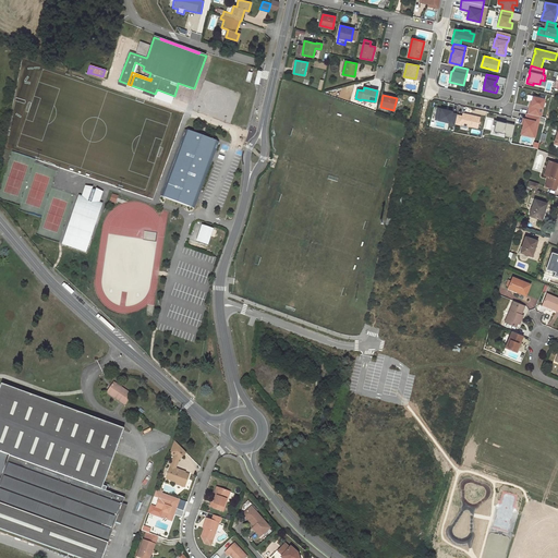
[(532,101),(531,106),(530,105),(528,114),(540,117),(541,117),(545,99),(533,97),(532,101)]
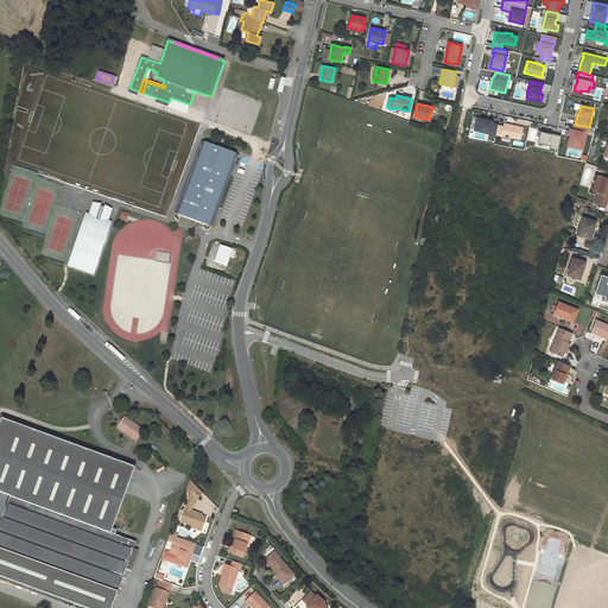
[(498,125),(492,124),(492,121),(477,118),(474,130),(489,133),(488,135),(495,137),(495,134),(498,125)]
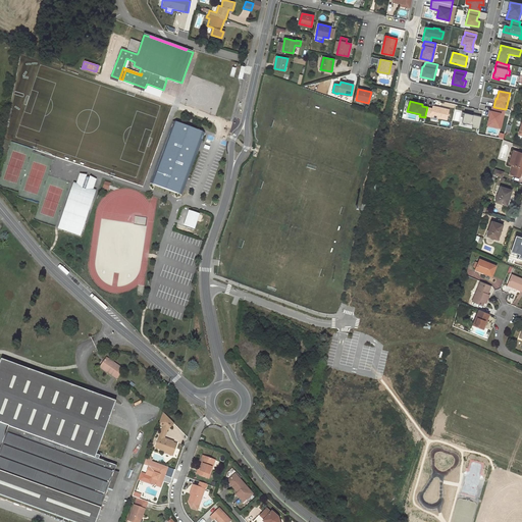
[(430,117),(430,116),(447,119),(449,110),(432,106),(432,108),(427,107),(425,115),(430,117)]
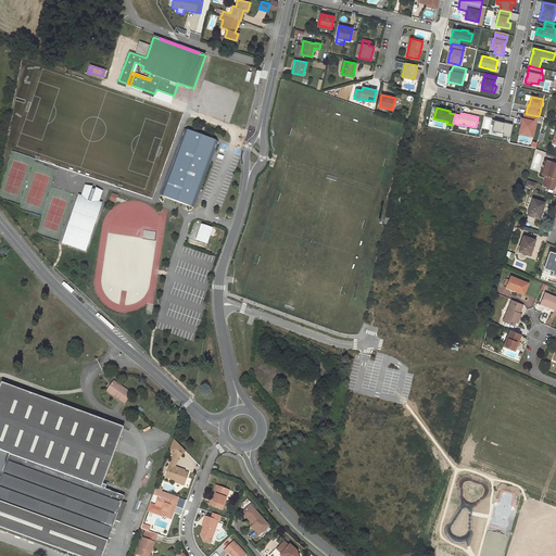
[(521,124),(520,129),(534,133),(538,116),(526,114),(525,113),(523,118),(522,118),(521,124)]
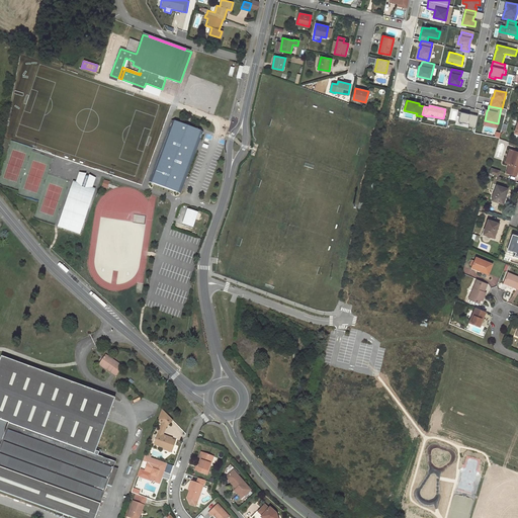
[(457,116),(459,116),(458,121),(468,124),(468,126),(475,128),(478,116),(458,111),(457,116)]
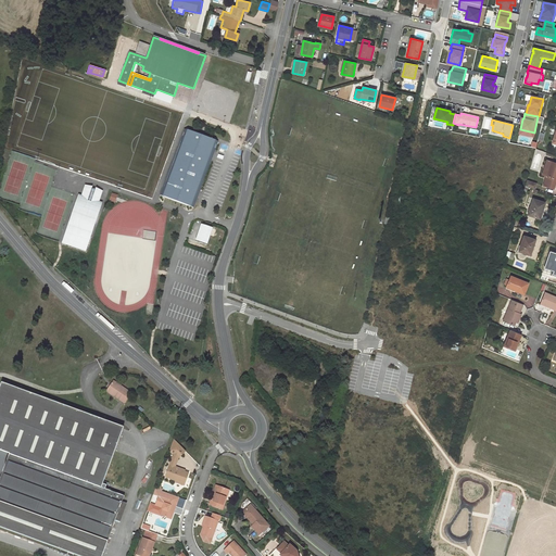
[(185,129),(160,196),(193,207),(218,142),(185,129)]
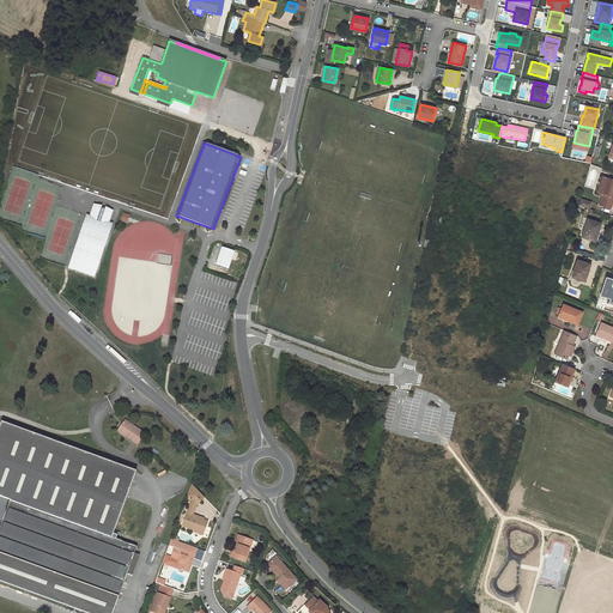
[(604,194),(600,205),(611,208),(612,200),(612,180),(608,178),(602,194),(604,194)]
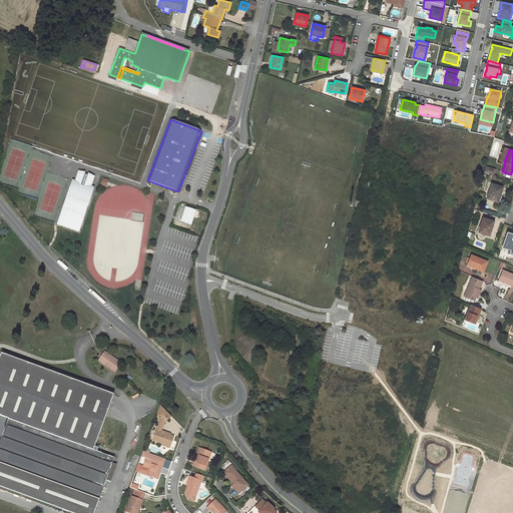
[(57,222),(79,230),(94,187),(90,185),(92,178),(87,174),(87,176),(84,175),(84,173),(78,172),(75,180),(71,179),(57,222)]
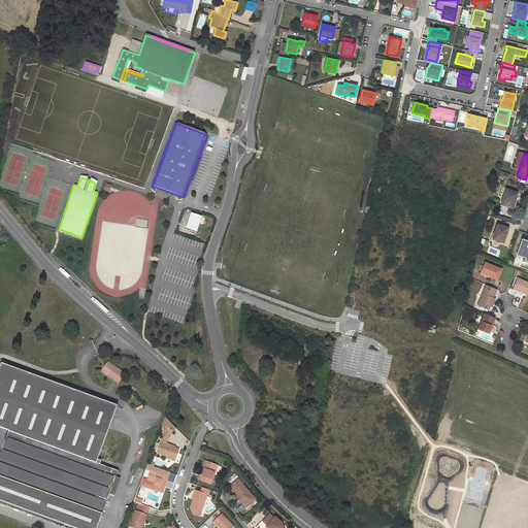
[(105,184),(103,191),(108,193),(111,185),(105,184)]
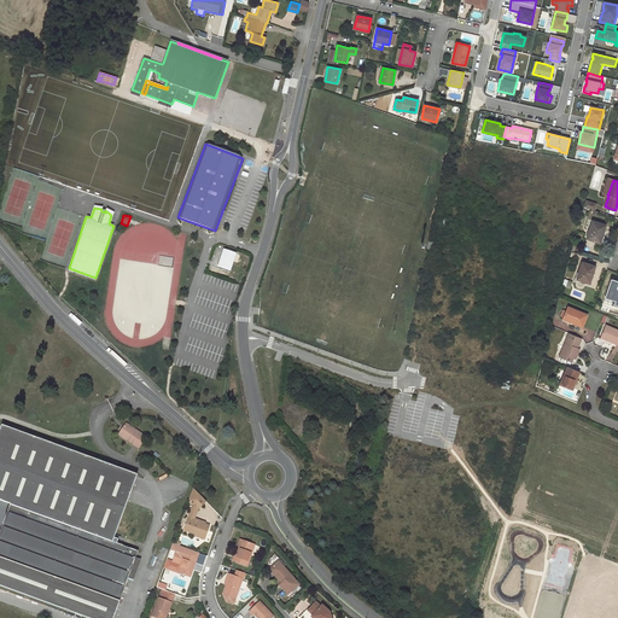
[(588,234),(587,238),(599,242),(602,231),(604,231),(606,226),(593,221),(590,231),(588,234)]
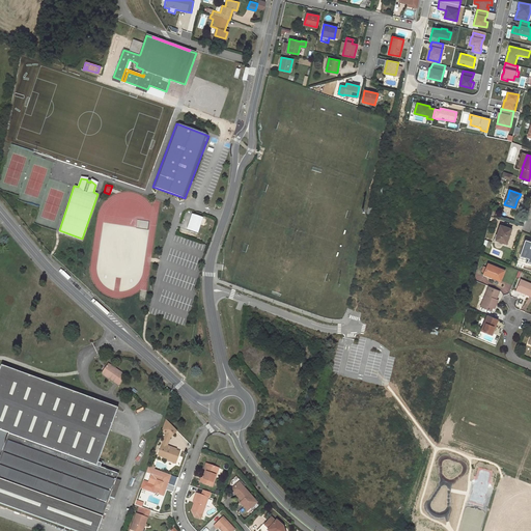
[(201,219),(194,217),(192,222),(190,222),(187,230),(196,234),(201,219)]
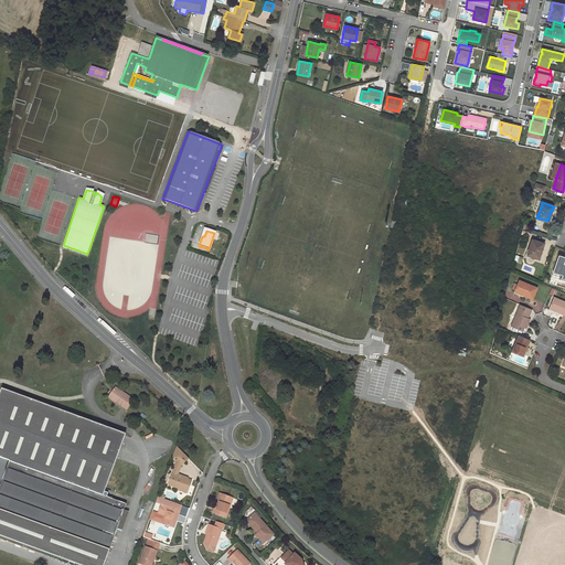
[(532,240),(528,255),(539,258),(544,244),(532,240)]
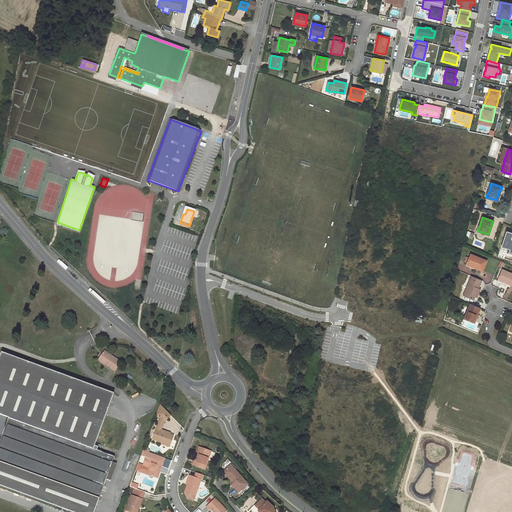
[(79,230),(57,222),(56,223),(78,231),(79,230)]
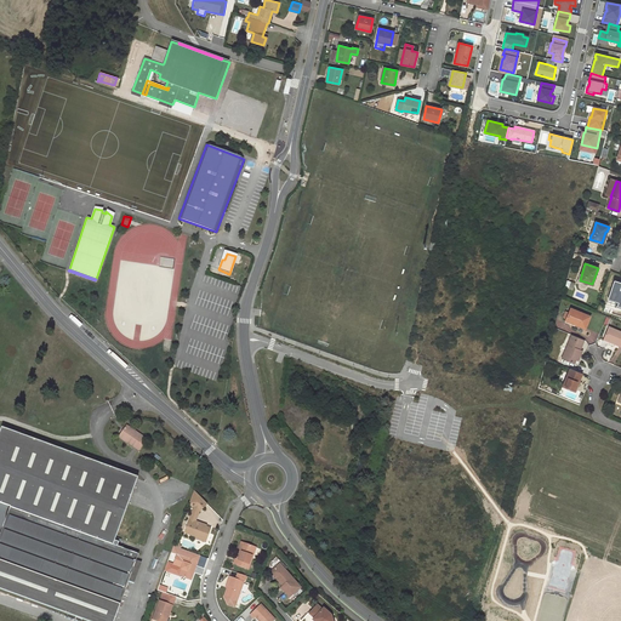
[(611,290),(608,302),(620,306),(620,294),(617,292),(617,291),(611,290)]
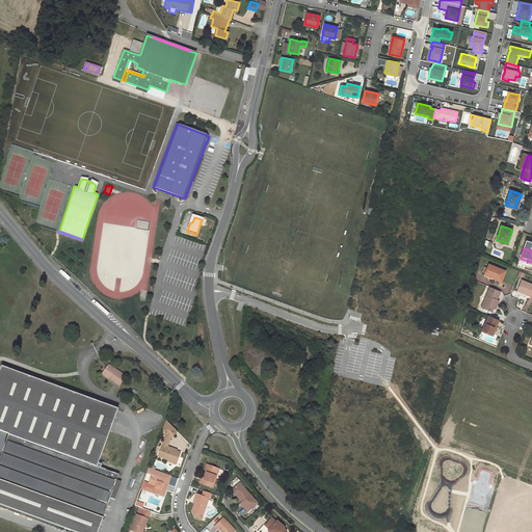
[(487,268),(485,273),(489,275),(494,276),(493,277),(501,282),(505,271),(489,264),(487,268)]
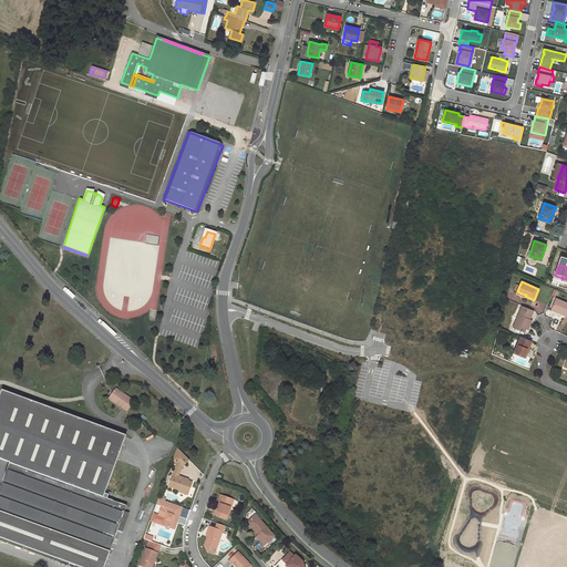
[(566,303),(556,300),(552,311),(565,317),(566,316),(566,311),(566,303)]
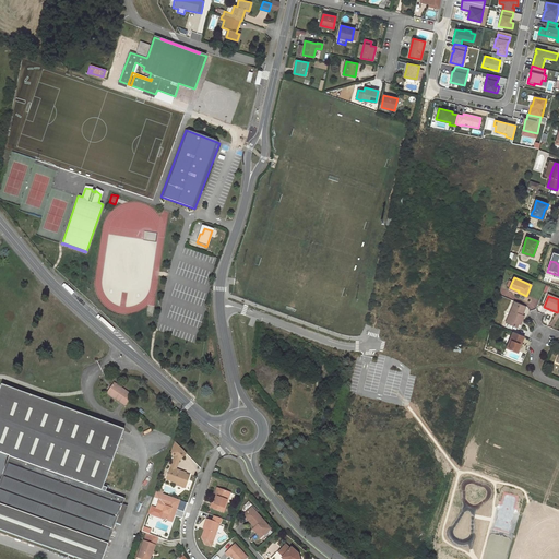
[(525,306),(515,301),(507,323),(516,328),(519,323),(522,316),(525,306)]
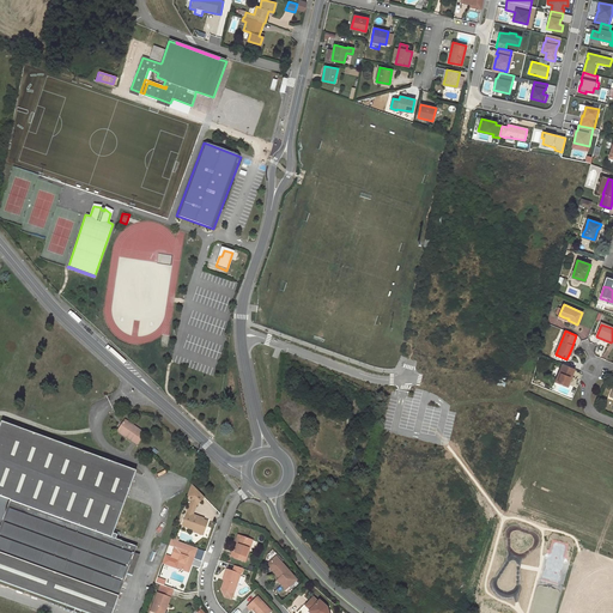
[(575,369),(563,364),(556,382),(566,386),(570,377),(571,378),(575,369)]
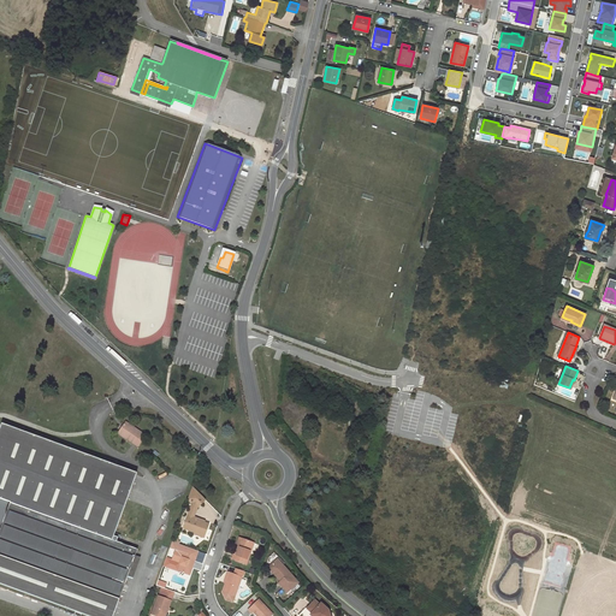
[(125,422),(120,431),(126,436),(125,437),(138,446),(146,436),(125,422)]
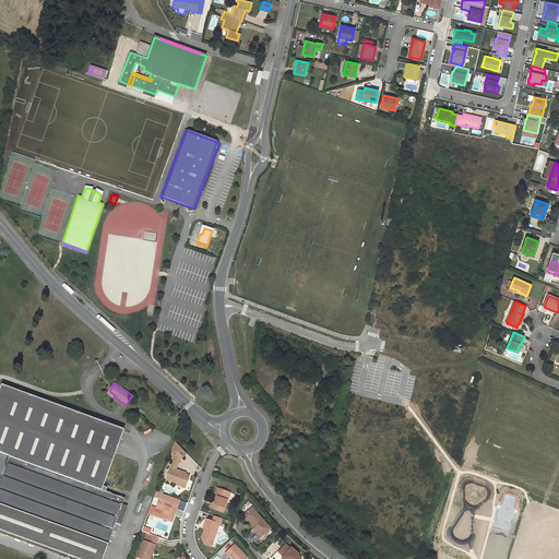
[(125,429),(6,385),(0,402),(0,530),(80,558),(103,558),(125,499),(106,491),(107,488),(104,486),(125,429)]
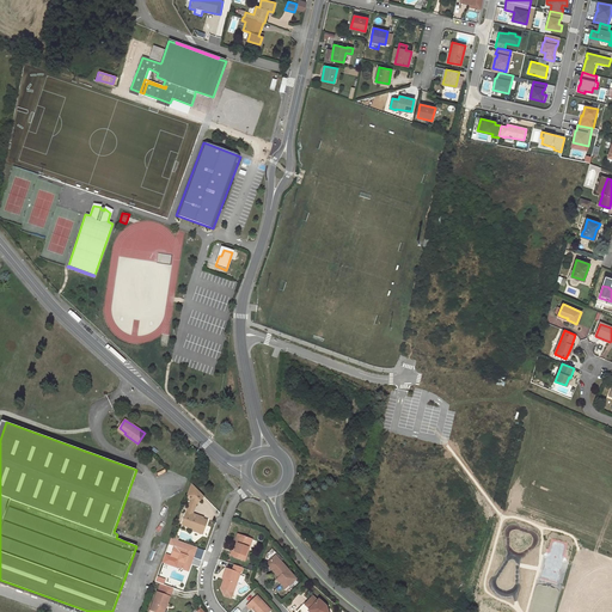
[(203,496),(191,483),(187,495),(191,500),(196,503),(203,496)]
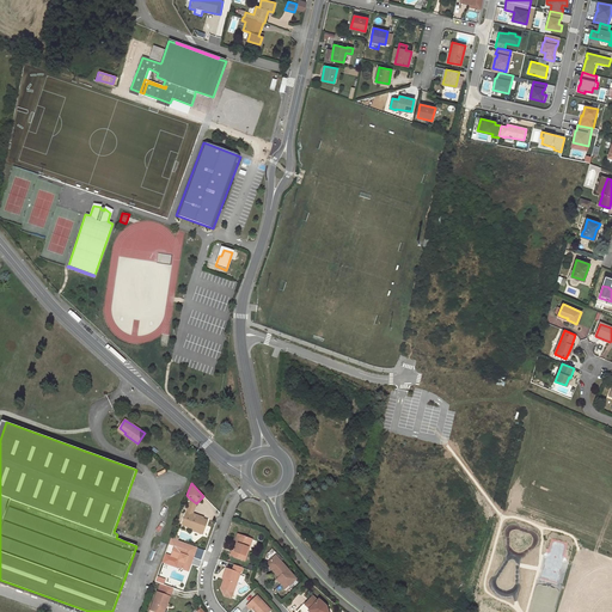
[(193,514),(187,512),(182,525),(193,530),(193,531),(202,534),(207,521),(202,519),(197,518),(199,515),(193,514)]
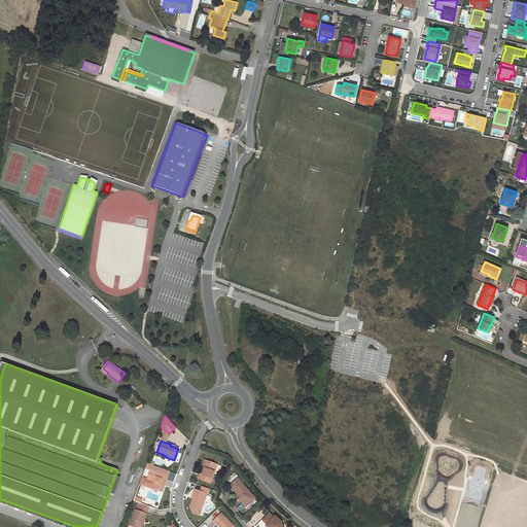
[(216,464),(207,460),(204,467),(202,475),(200,475),(199,478),(210,482),(216,464)]
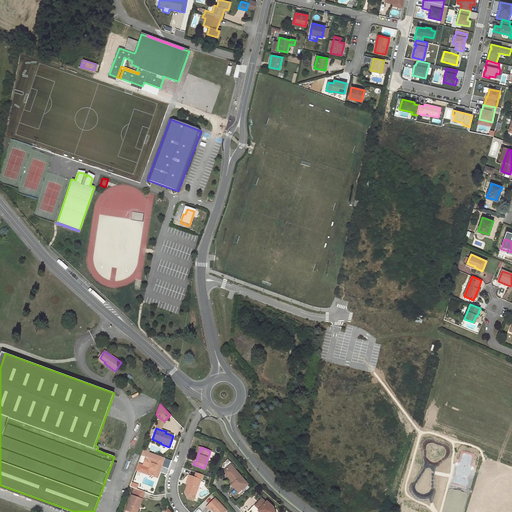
[(145,451),(143,450),(138,464),(149,468),(149,469),(151,470),(149,475),(157,478),(161,466),(162,463),(161,462),(163,457),(148,452),(145,451)]
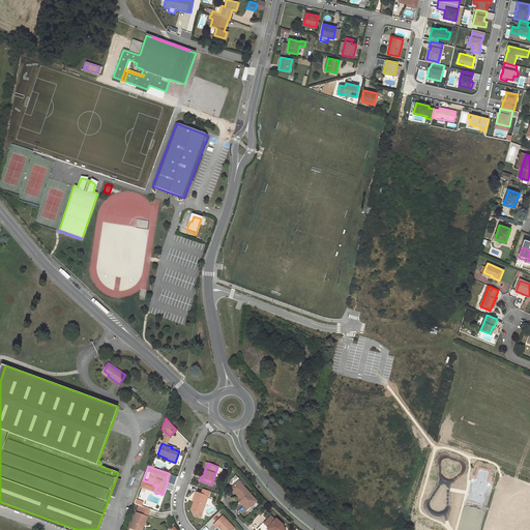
[(177,476),(169,473),(167,478),(168,479),(167,482),(174,486),(177,476)]
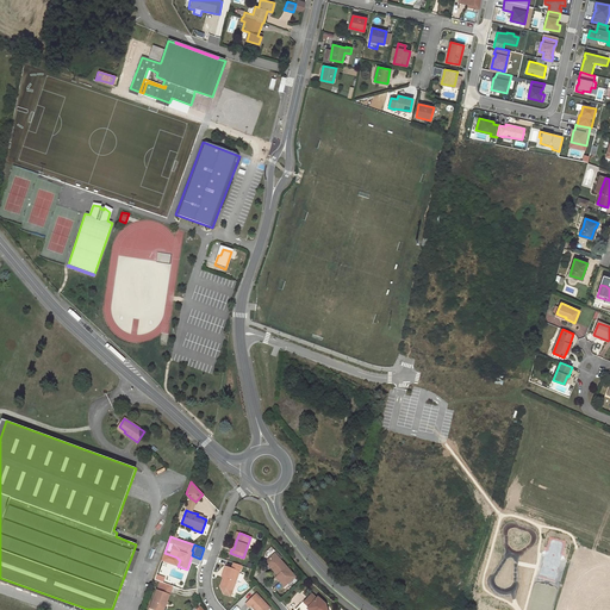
[(294,577),(274,554),(265,562),(278,576),(275,577),(284,586),(287,584),(292,579),(294,577)]
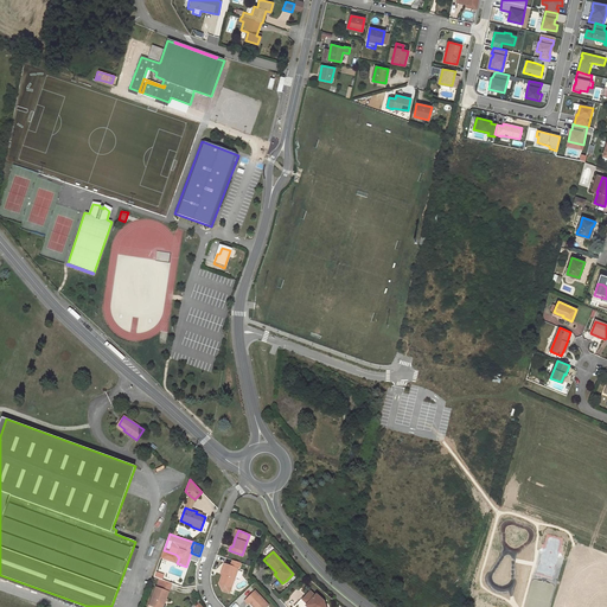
[(232,561),(230,566),(224,564),(222,573),(223,573),(219,583),(223,592),(230,594),(240,563),(232,561)]
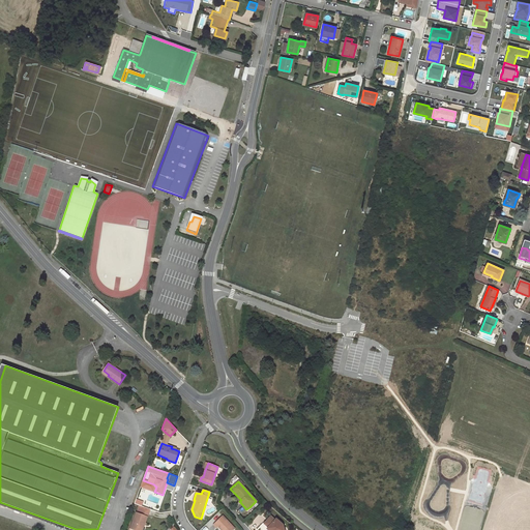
[(139,505),(137,513),(146,517),(149,509),(139,505)]
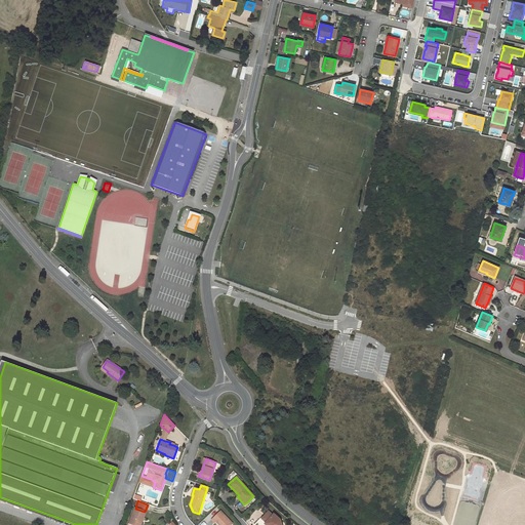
[(145,512),(135,509),(129,523),(132,524),(138,524),(140,519),(143,519),(145,512)]
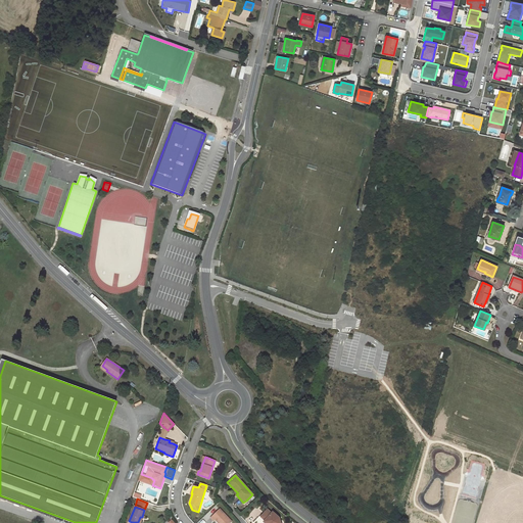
[(215,519),(219,522),(229,522),(231,521),(220,509),(210,517),(214,520),(215,519)]
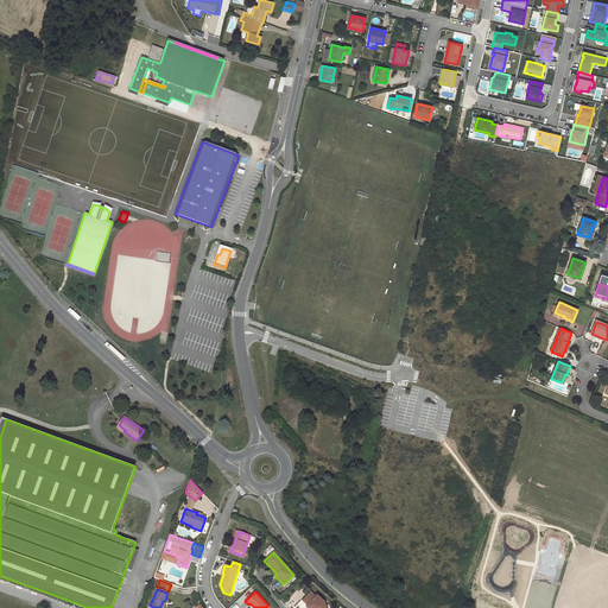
[(316,596),(311,593),(303,601),(308,606),(309,603),(312,607),(311,607),(325,607),(325,606),(322,607),(323,607),(322,607),(321,605),(323,602),(317,595),(316,596)]
